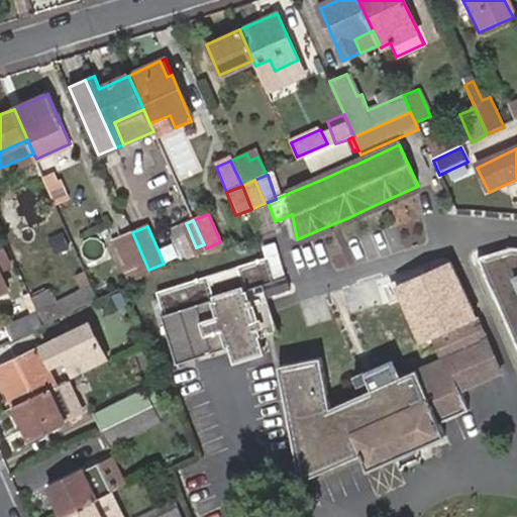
[(138,281),(151,275),(148,270),(132,232),(121,237),(126,251),(138,281)]
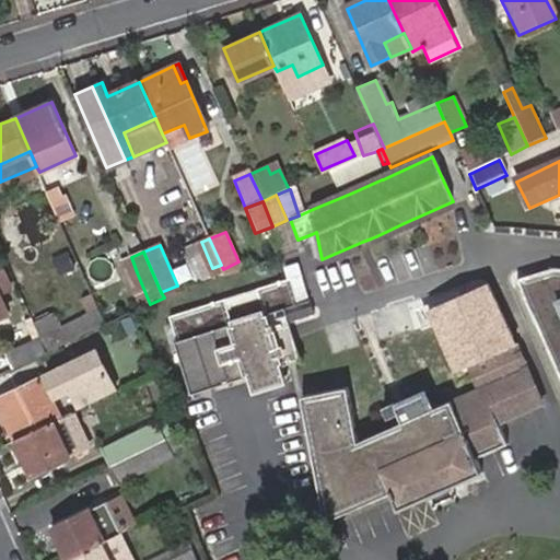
[(124,260),(143,306),(150,304),(137,272),(131,257),(124,260)]
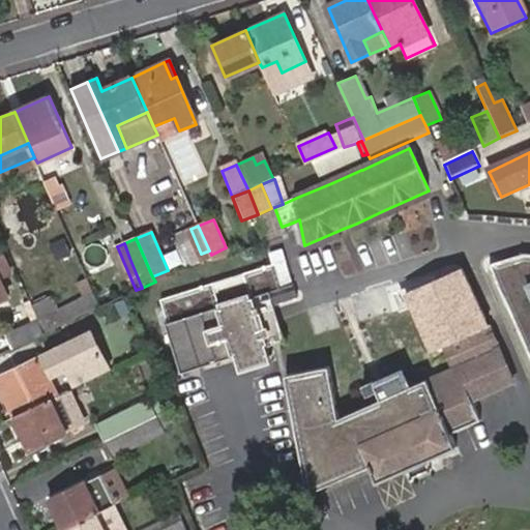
[(529,252),(525,253),(490,262),(529,357),(529,252)]
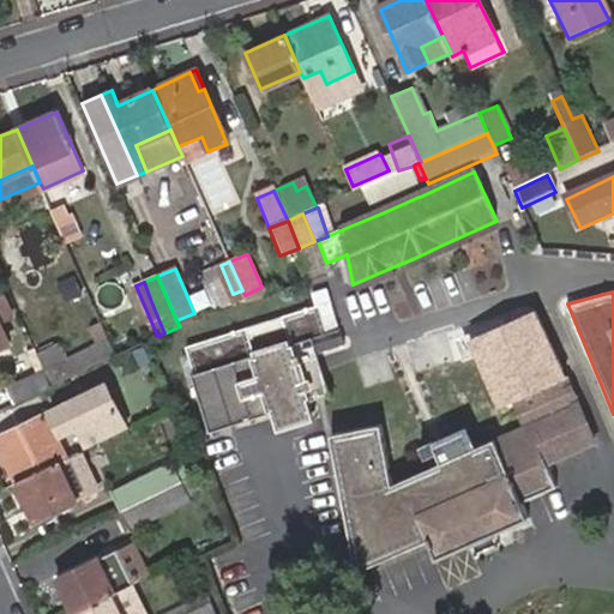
[(0,353),(10,348),(1,327),(17,321),(6,298),(0,300),(0,353)]
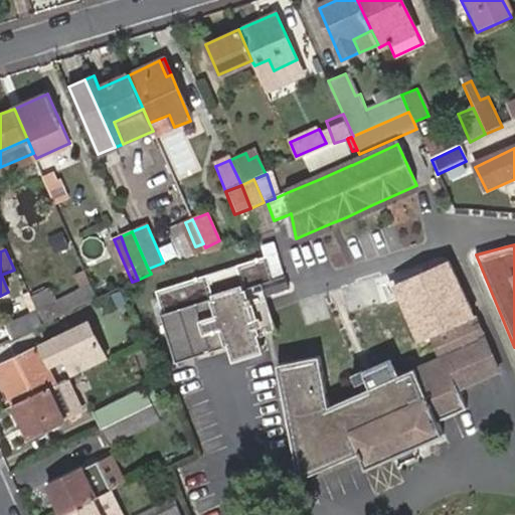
[(264,353),(260,338),(282,332),(273,304),(271,298),(291,292),(286,278),(275,281),(273,277),(285,274),(280,255),(268,260),(238,268),(240,275),(244,290),(216,299),(211,284),(208,277),(157,292),(164,315),(162,316),(176,362),(228,346),(230,351),(233,361),(264,353)]
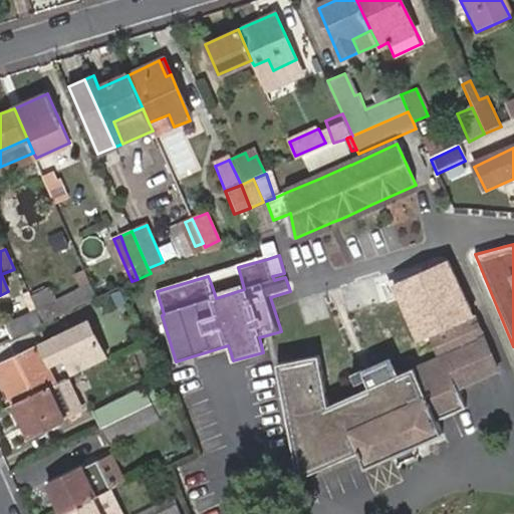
[(451,259),(393,283),(417,340),(432,334),(469,318),(475,316),(451,259)]
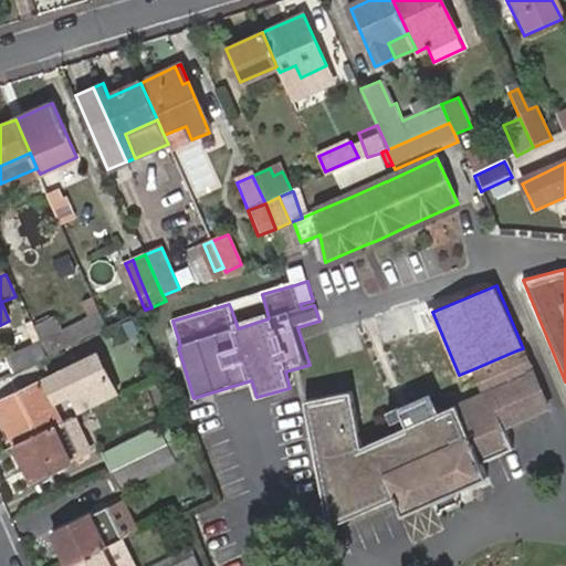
[(232,312),(264,302),(262,294),(229,304),(232,312)]
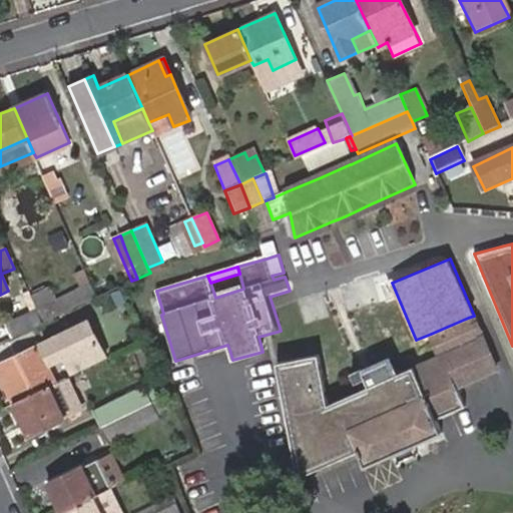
[(43,324),(97,298),(86,272),(78,276),(85,290),(56,303),(49,288),(46,290),(31,297),(37,311),(43,324)]
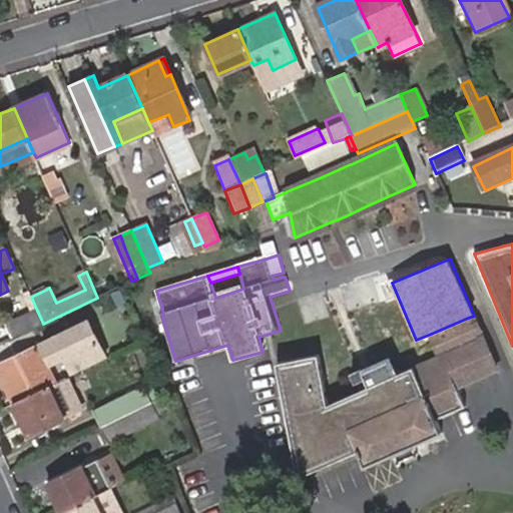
[(31,297),(46,290),(42,282),(27,290),(31,297)]
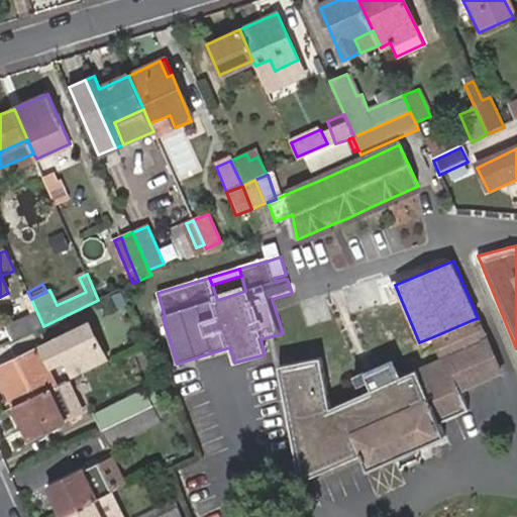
[(108,319),(130,308),(121,288),(117,291),(99,299),(108,319)]
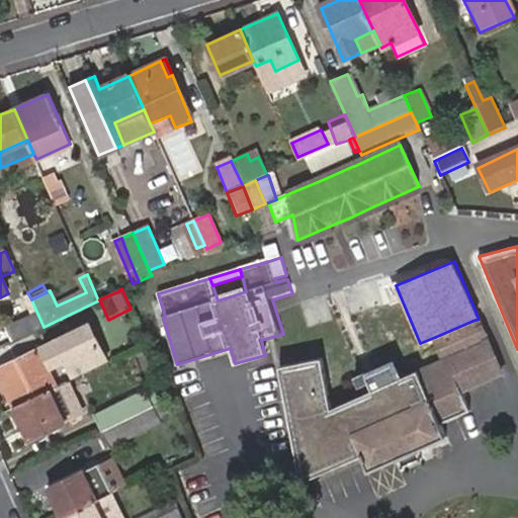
[(6,328),(12,341),(44,327),(37,314),(6,328)]
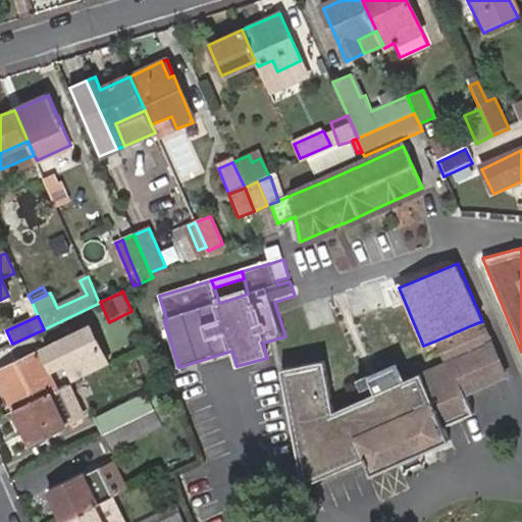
[(284,367),(280,367),(304,488),(363,462),(369,475),(383,469),(397,464),(409,458),(449,438),(444,425),(476,413),(468,392),(505,377),(482,321),(476,323),(438,340),(449,363),(406,381),(378,394),(375,395),(333,413),(323,359),(319,360),(319,364),(285,370),(284,367)]
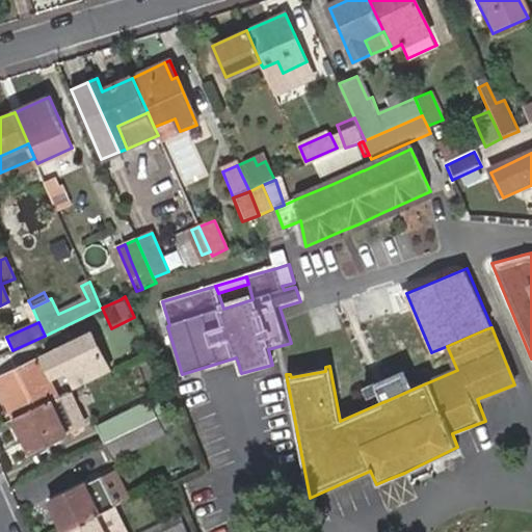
[(92,328),(37,356),(50,380),(65,373),(75,390),(114,370),(92,328)]
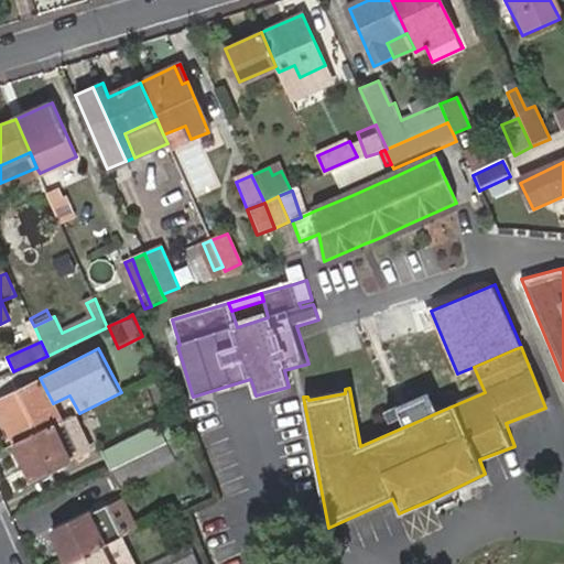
[(0,398),(0,414),(15,445),(62,422),(53,403),(40,378),(0,398)]
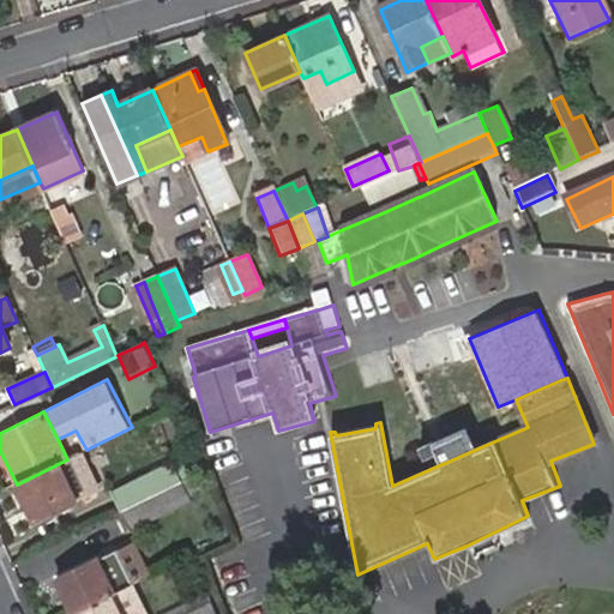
[(441,464),(477,449),(468,425),(437,438),(419,445),(423,458),(435,452),(441,464)]
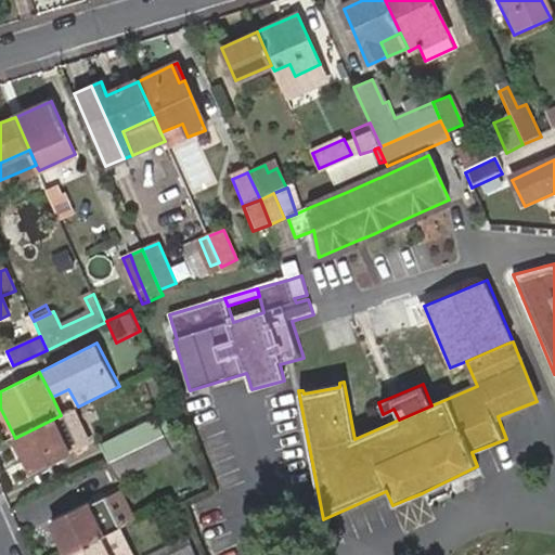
[(61,415),(15,438),(34,472),(69,455),(68,452),(88,442),(72,411),(61,415)]
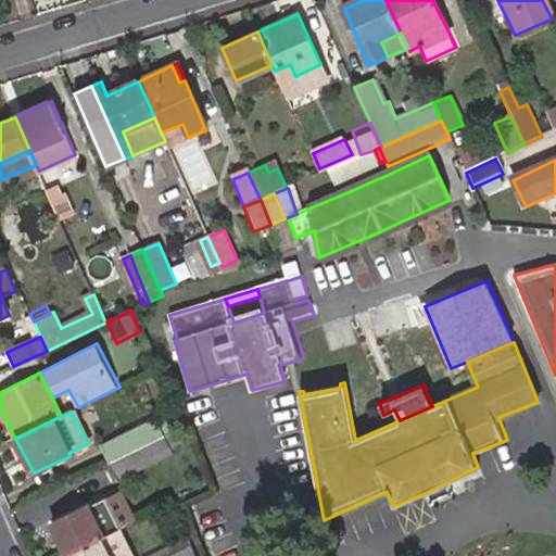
[(101,445),(110,464),(164,437),(156,419),(101,445)]
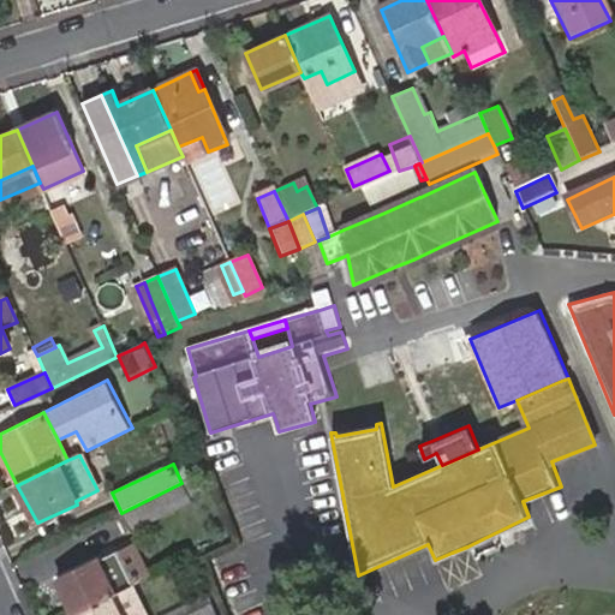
[(187,494),(206,484),(201,473),(181,483),(121,513),(130,532),(192,502),(187,494)]
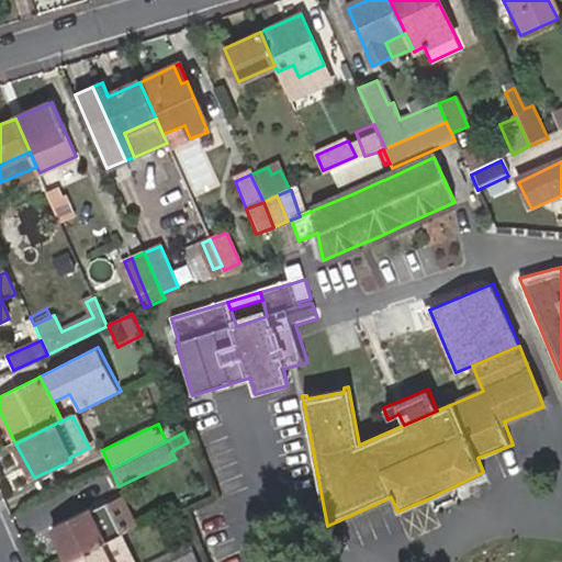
[(54,532),(68,561),(70,561),(103,546),(137,528),(123,499),(110,506),(110,505),(54,532)]
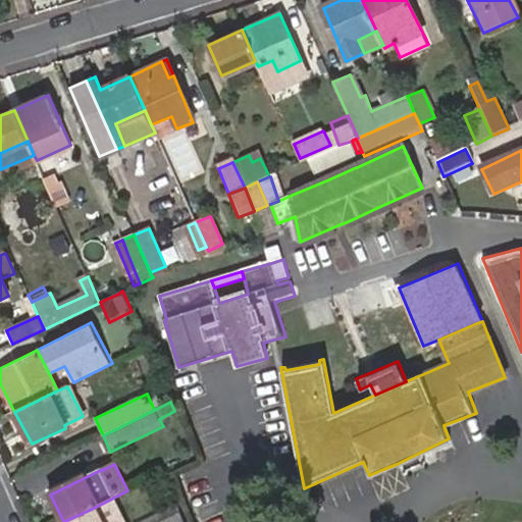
[(102,521),(96,507),(65,521),(102,521)]
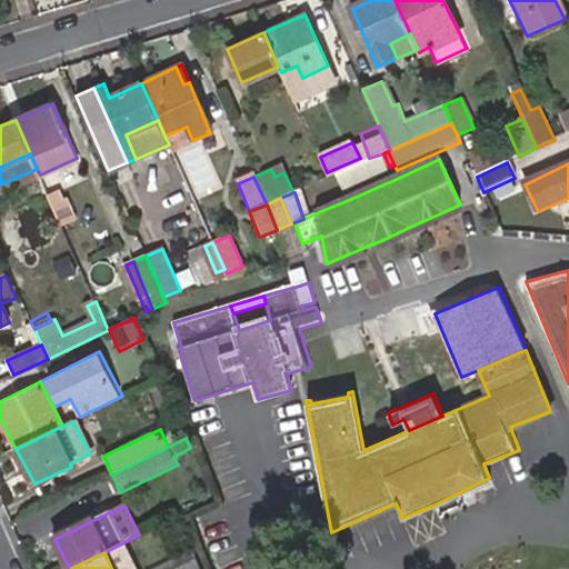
[(170,568),(201,568),(196,557),(170,568)]
